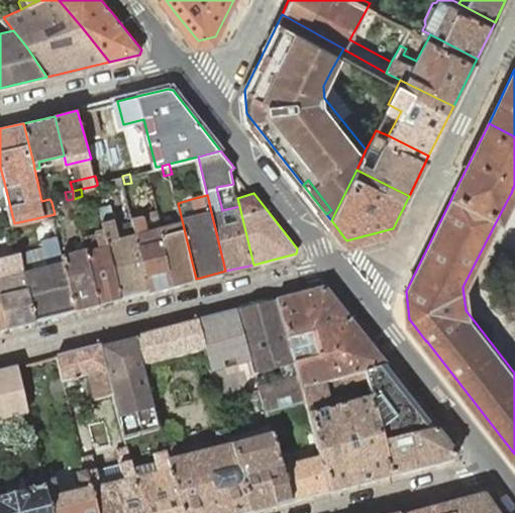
[(112,203),(100,206),(103,221),(105,230),(109,243),(121,298),(150,291),(136,233),(131,234),(127,235),(120,237),(118,227),(116,221),(115,218),(112,203)]
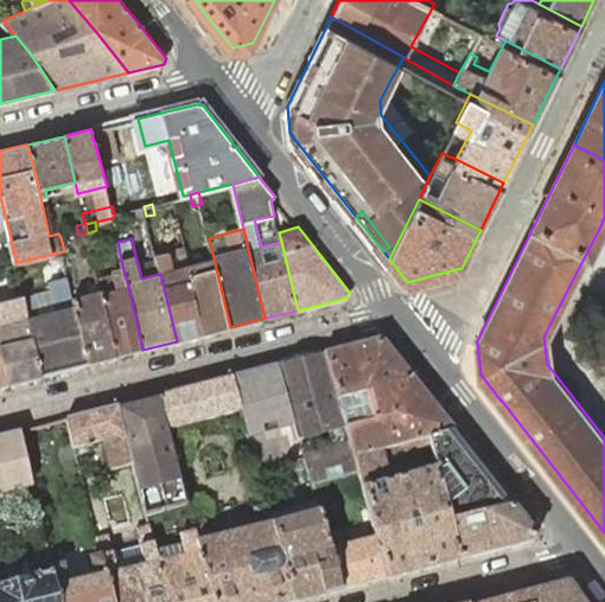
[(191,266),(186,248),(169,253),(167,245),(154,249),(155,256),(159,268),(160,274),(177,341),(204,333),(191,266)]
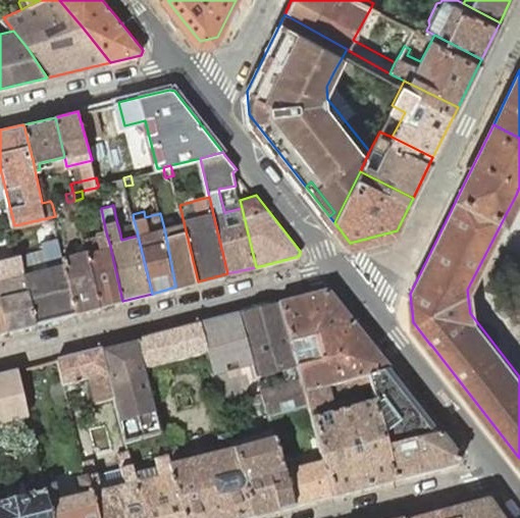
[(175,287),(198,281),(184,222),(164,228),(175,287)]
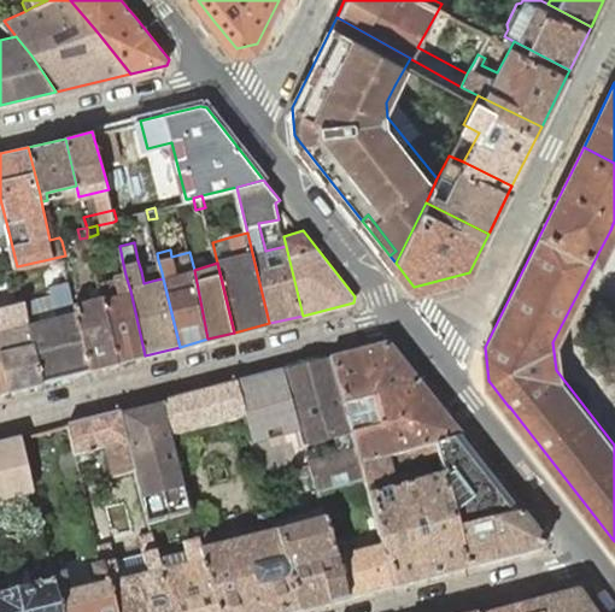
[(118,362),(145,355),(130,290),(126,275),(100,282),(103,295),(104,298),(118,362)]
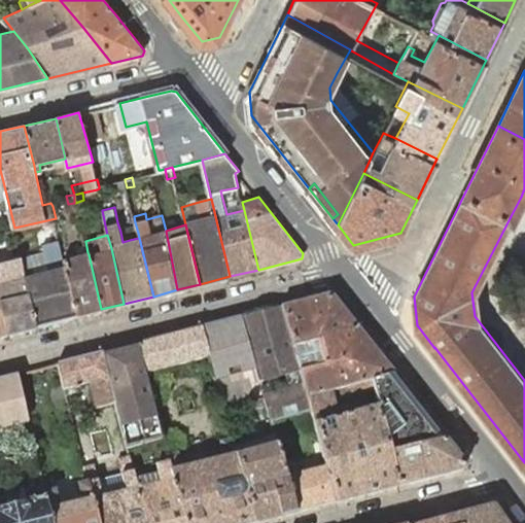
[(26,275),(37,325),(78,315),(66,266),(65,259),(64,258),(60,238),(42,241),(44,249),(21,254),(22,257),(24,269),(26,275)]
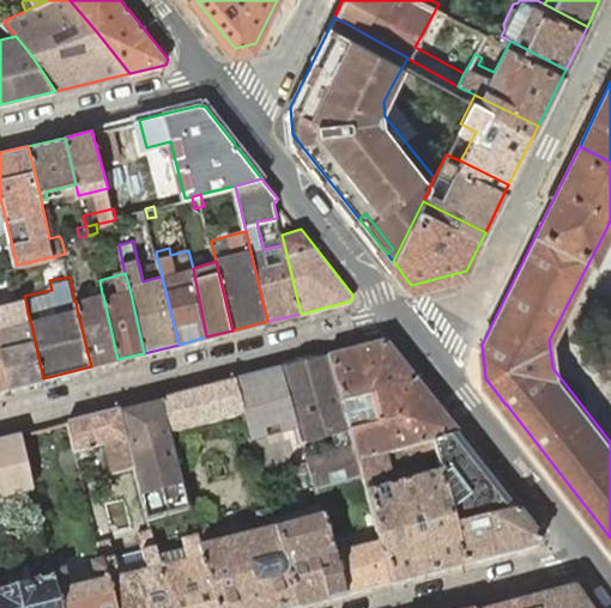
[(102,293),(74,301),(76,302),(77,309),(91,366),(118,359),(103,296),(102,293)]
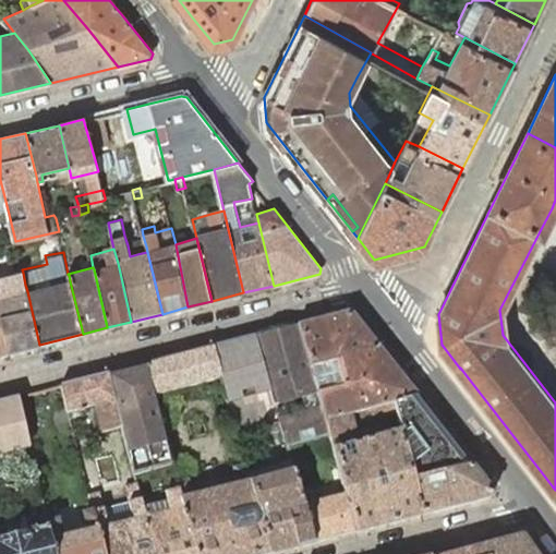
[(25,285),(23,273),(0,278),(0,314),(9,352),(39,345),(27,291),(25,285)]
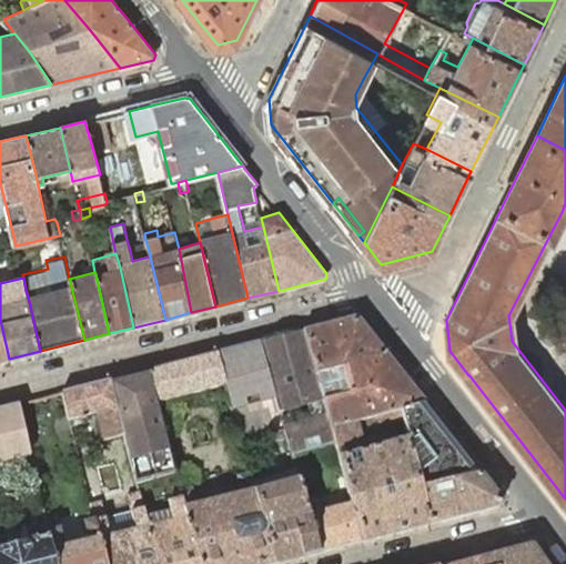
[(357,314),(304,328),(332,424),(359,416),(403,405),(425,399),(393,358),(360,314),(357,314)]
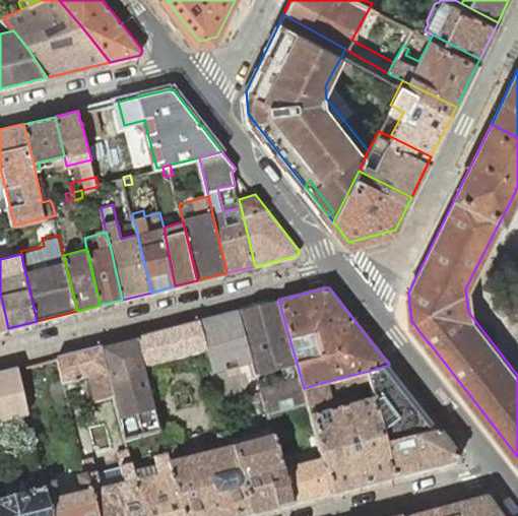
[(0,330),(8,328),(0,293),(0,330)]
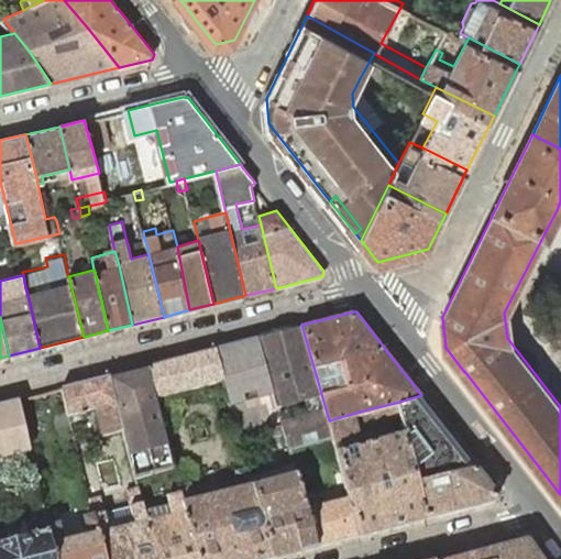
[(301,325),(259,335),(272,377),(285,422),(284,423),(290,448),(292,448),(333,436),(329,420),(301,325)]
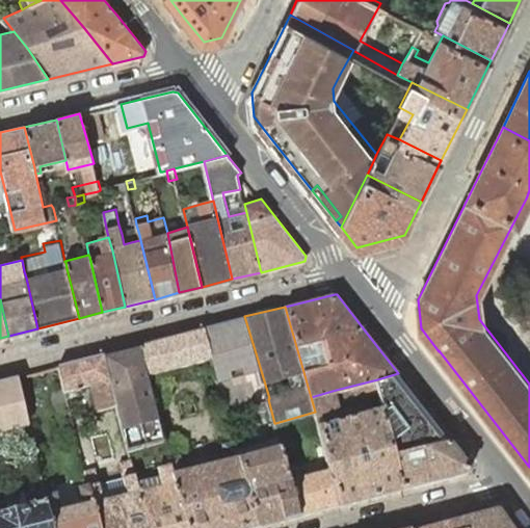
[(244,316),(204,327),(212,355),(216,368),(257,357),(244,316)]
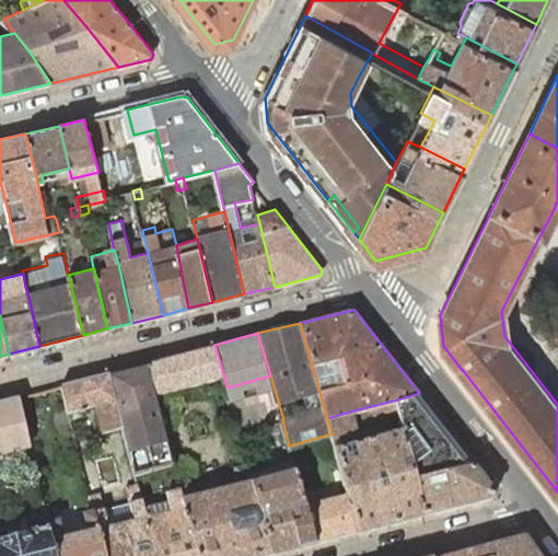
[(181,354),(148,361),(155,392),(223,374),(214,345),(181,354)]
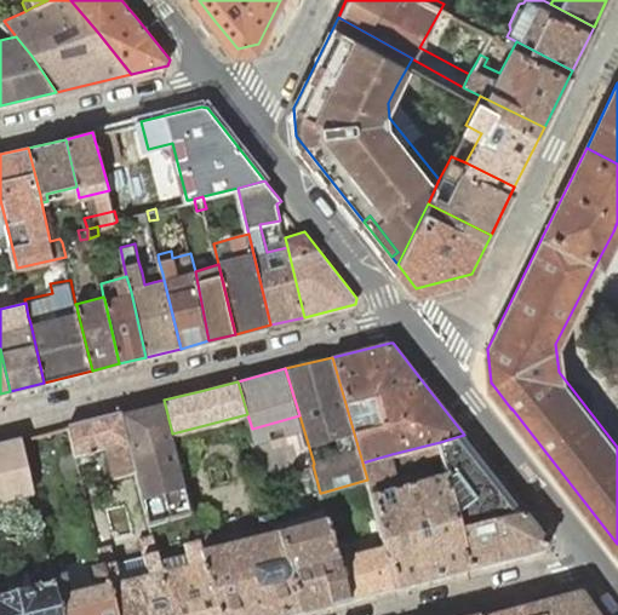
[(164,400),(122,411),(130,438),(137,469),(150,521),(193,510),(172,434),(164,400)]
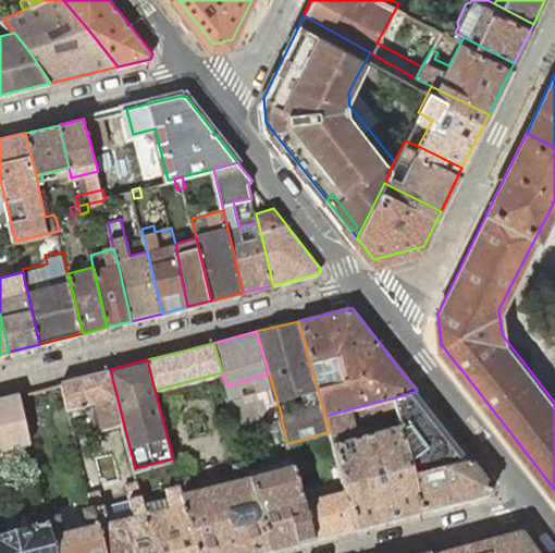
[(110,369),(63,381),(70,407),(97,401),(103,426),(123,421),(116,394),(110,369)]
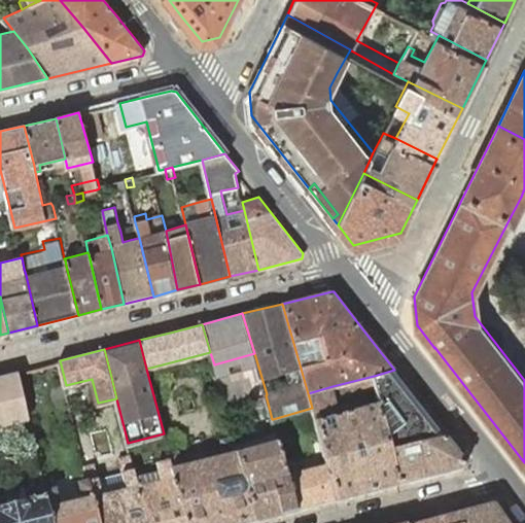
[(254,353),(214,364),(224,406),(266,395),(267,394),(254,353)]
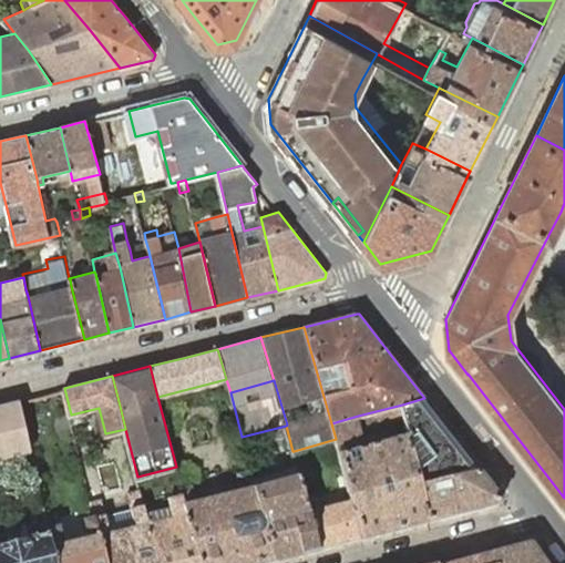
[(480,468),(424,398),(402,405),(404,412),(409,431),(421,482),(480,468)]
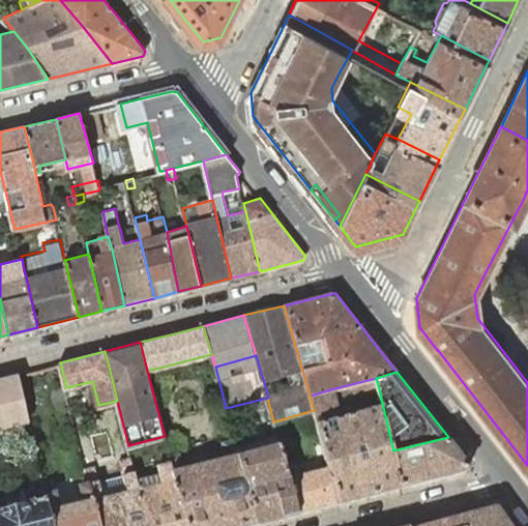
[(19,373),(0,377),(0,439),(1,440),(6,438),(3,427),(29,419),(19,373)]
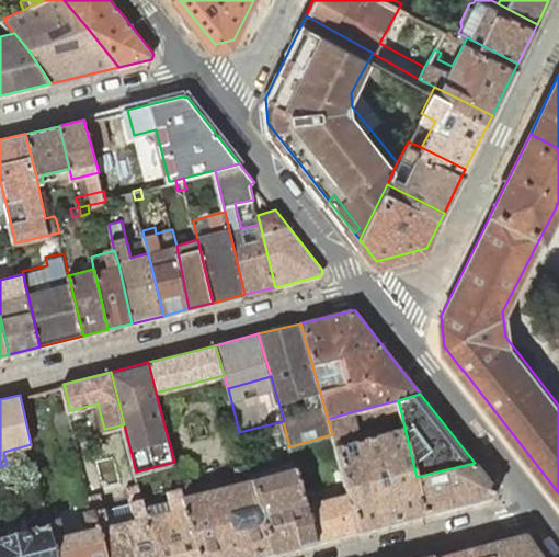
[(354,411),(328,419),(332,434),(335,446),(349,491),(358,531),(425,514),(417,477),(405,427),(363,439),(356,420),(400,408),(398,400),(354,411)]
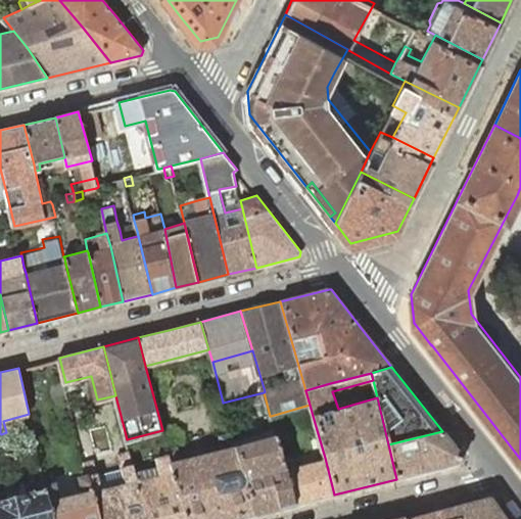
[(180,443),(168,447),(170,454),(172,463),(186,518),(236,518),(254,515),(235,446),(234,441),(231,431),(221,434),(225,450),(184,460),(180,443)]
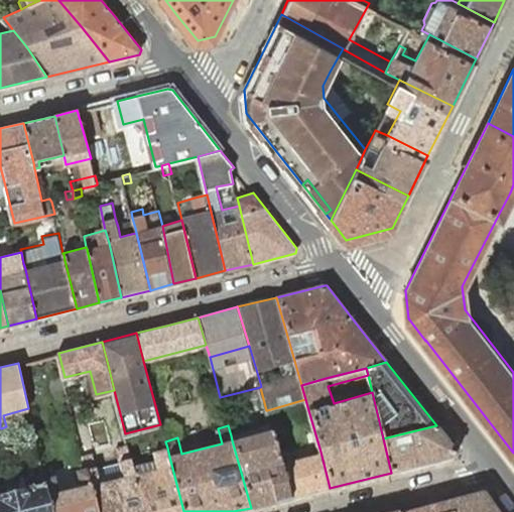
[(458,453),(436,425),(383,438),(391,473),(456,457),(458,453)]
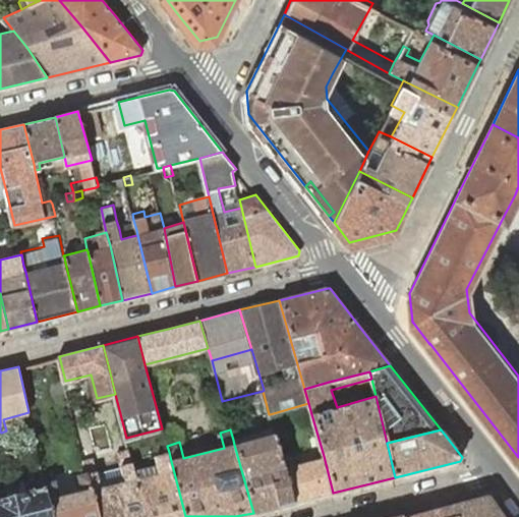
[(284,466),(275,434),(264,437),(260,439),(234,445),(253,513),(294,503),(284,466)]
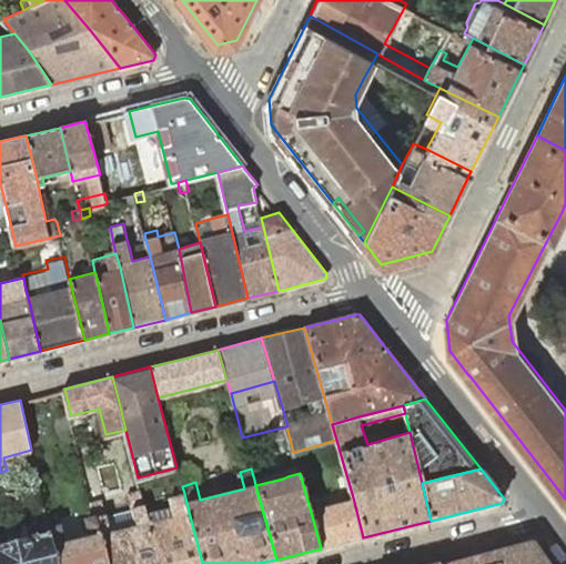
[(91,499),(95,515),(100,532),(108,563),(160,563),(149,521),(144,503),(141,490),(140,486),(128,491),(132,506),(137,524),(110,531),(107,512),(102,496),(91,499)]
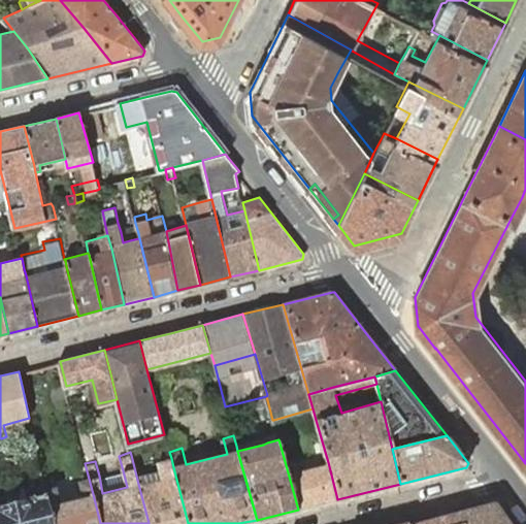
[(138,484),(149,523),(188,523),(173,467),(171,458),(159,461),(161,470),(163,478),(146,482),(144,475),(139,453),(131,455),(134,467),(138,484)]
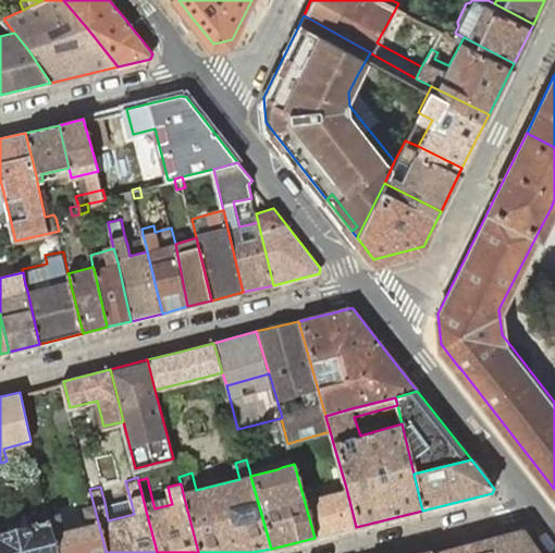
[(356,527),(346,488),(304,499),(315,538),(356,527)]
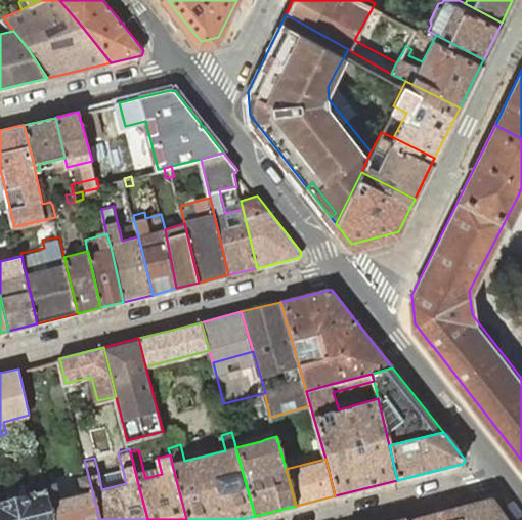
[(56,483),(45,485),(45,487),(46,491),(49,502),(52,519),(99,519),(92,490),(88,475),(82,476),(81,478),(85,493),(59,500),(56,483)]
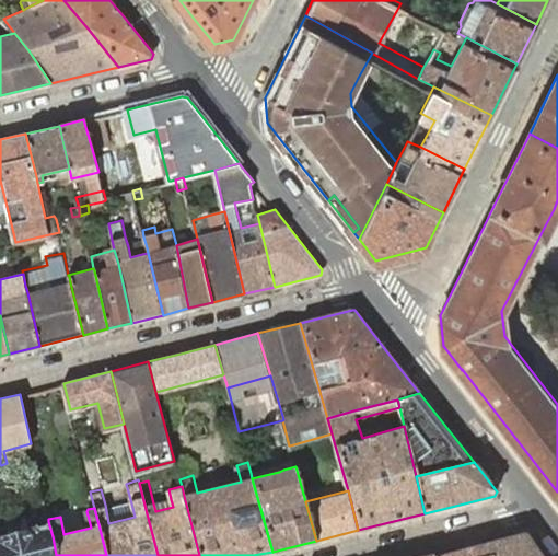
[(49,525),(48,521),(46,522),(46,525),(35,529),(34,525),(31,526),(31,529),(0,536),(0,555),(56,555),(53,536),(49,525)]
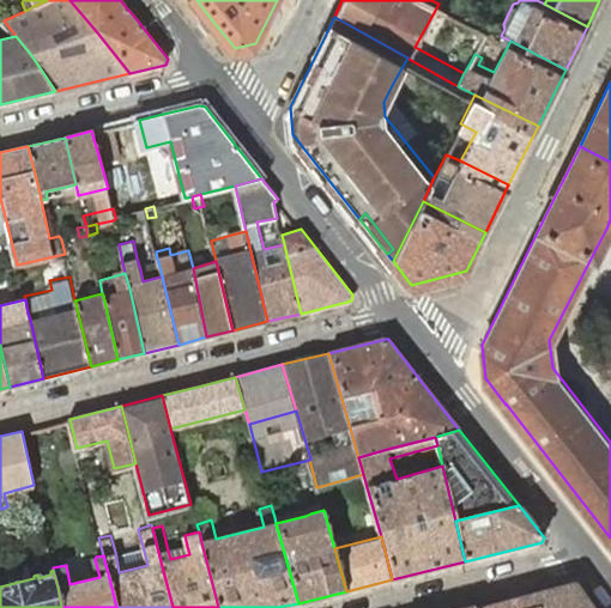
[(573,582),(476,607),(594,607),(578,583),(573,582)]
